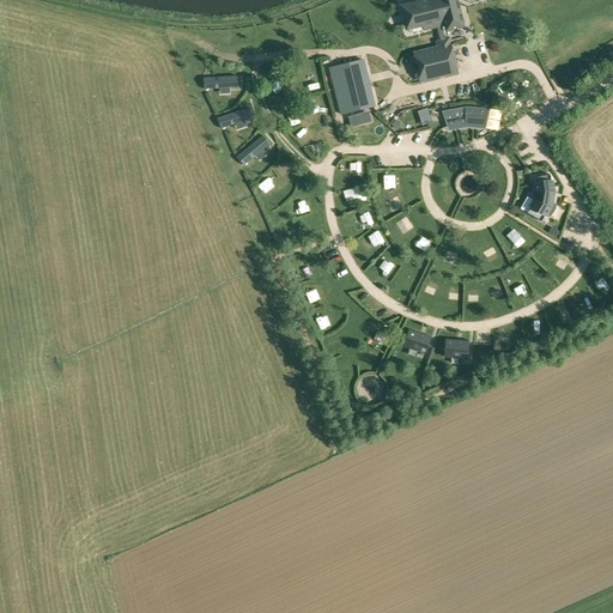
[(413,0),(402,2),(412,36),(445,28),(448,32),(463,29),(455,0),(413,0)]
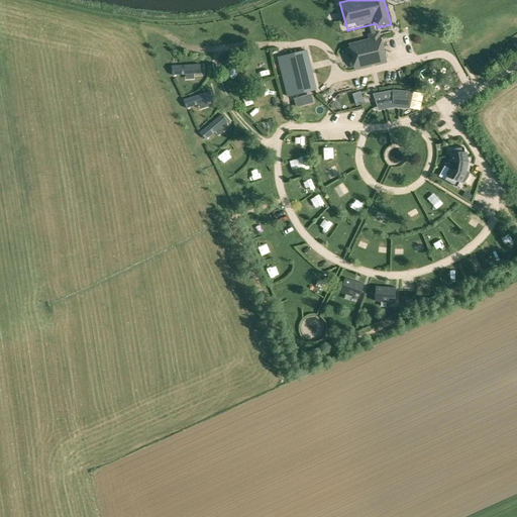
[(349,43),(356,69),(386,61),(379,36),(349,43)]
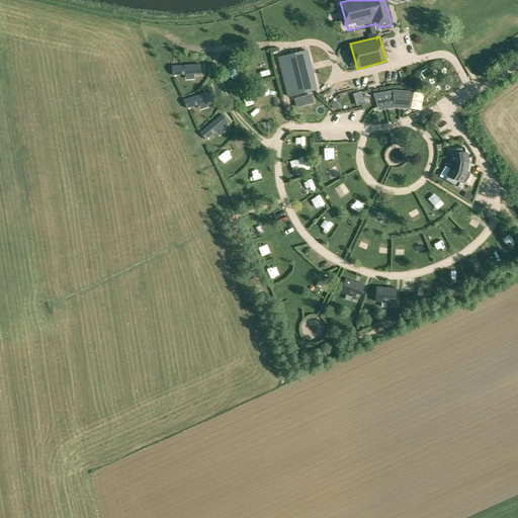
[(308,51),(278,58),(287,98),(317,91),(308,51)]
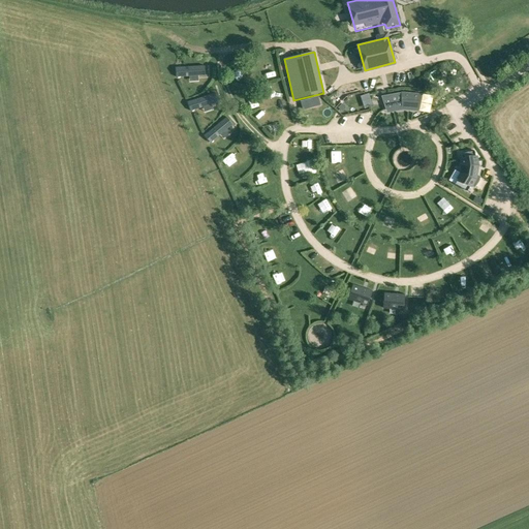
[(180,67),(181,76),(205,75),(205,66),(180,67)]
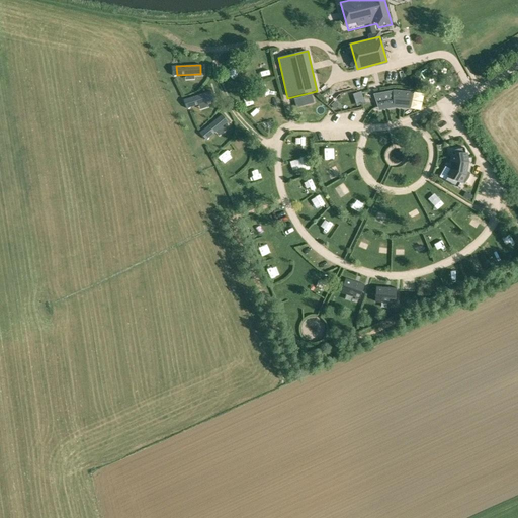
[(374,93),(378,107),(393,104),(410,105),(413,92),(393,90),(374,93)]
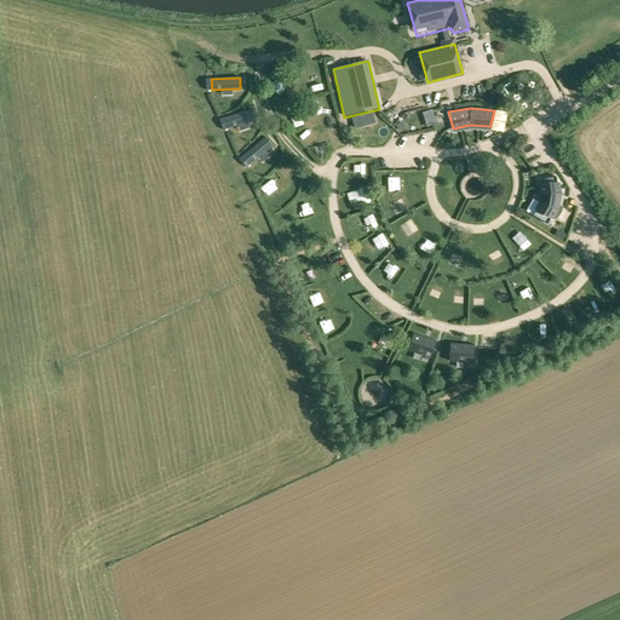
[(252,109),(224,118),(228,128),(256,120),(252,109)]
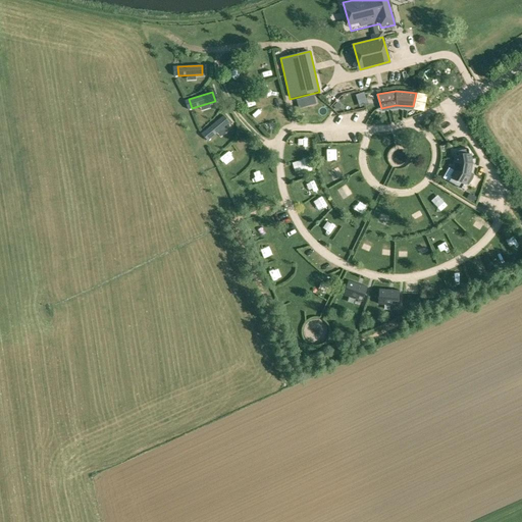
[(313,96),(295,101),(298,109),(315,104),(313,96)]
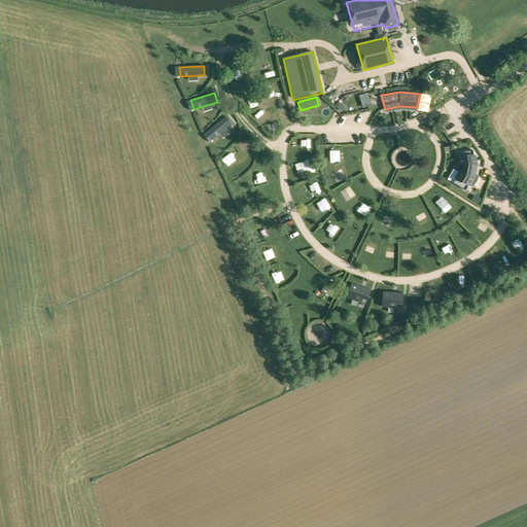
[(207,132),(212,139),(232,124),(225,116),(207,132)]
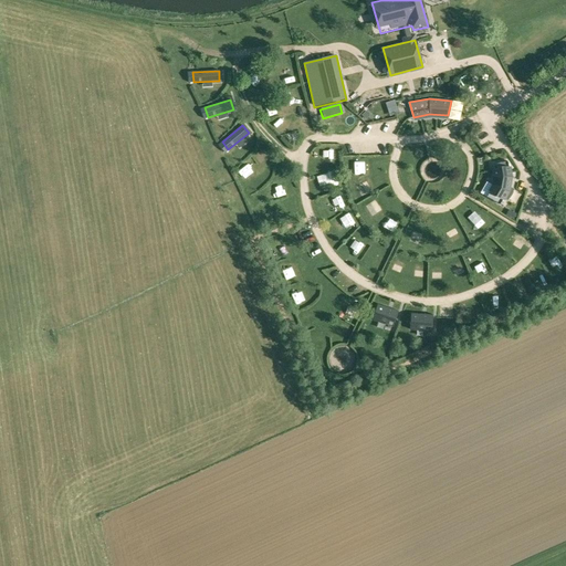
[(490,191),(486,197),(500,205),(504,198),(507,201),(514,189),(509,186),(511,177),(507,161),(493,164),(495,177),(493,186),(490,191)]
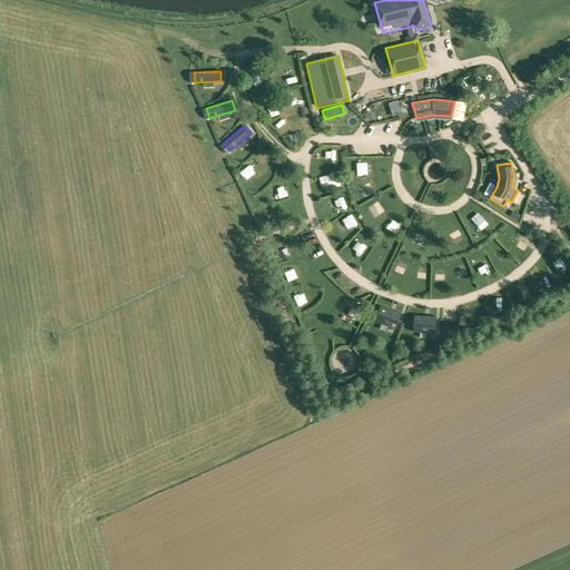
[(372,173),(379,186),(394,178),(387,165),(372,173)]
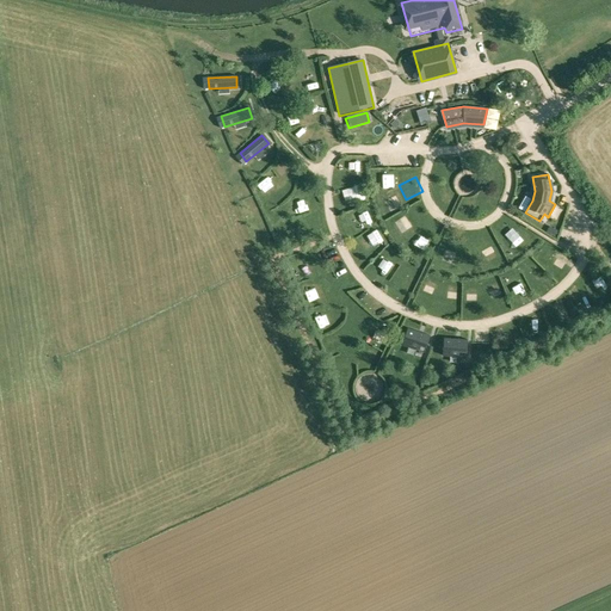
[(557,232),(550,227),(547,232),(554,236),(557,232)]
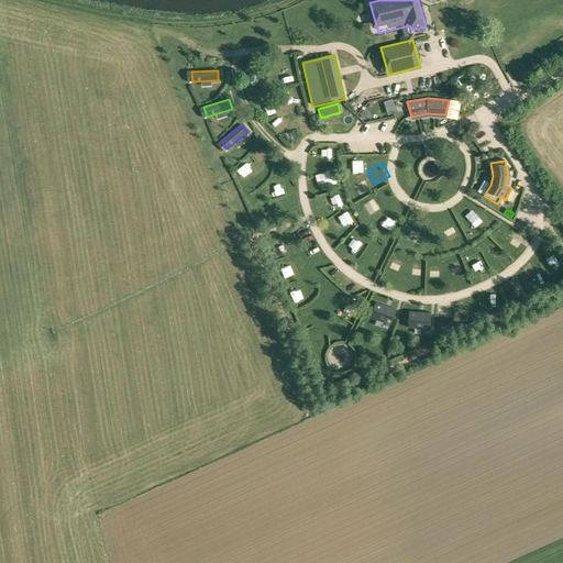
[(384,322),(386,318),(393,320),(396,310),(397,309),(384,305),(383,306),(376,304),(371,318),(384,322)]
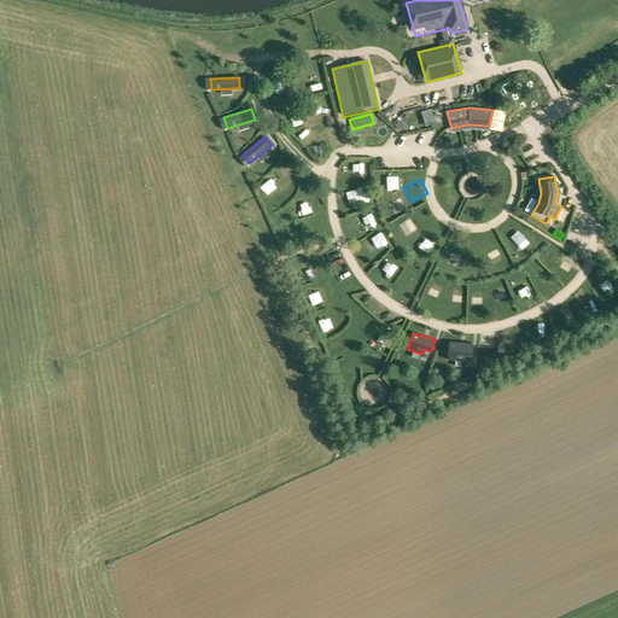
[(464,356),(472,356),(473,344),(449,342),(447,360),(462,361),(464,356)]
